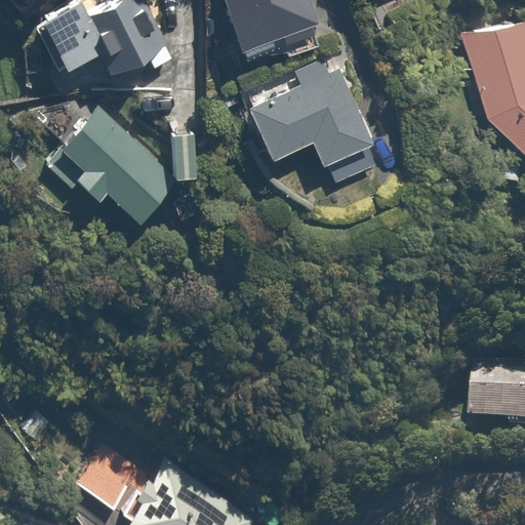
[(169,40),(139,0),(118,0),(92,19),(79,2),(42,30),(72,70),(94,53),(115,80),(169,40)]
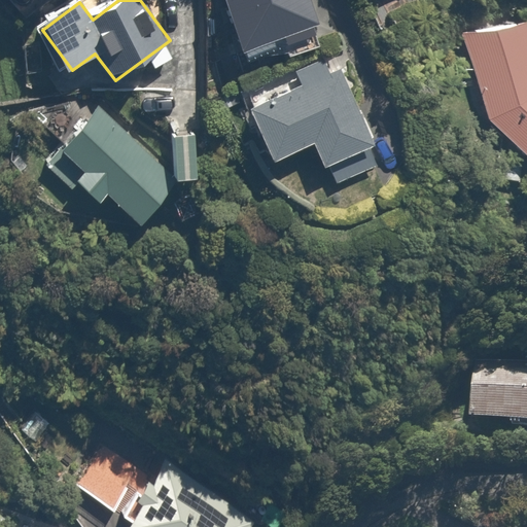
[(327,28),(316,0),(235,0),(255,54),(327,28)]
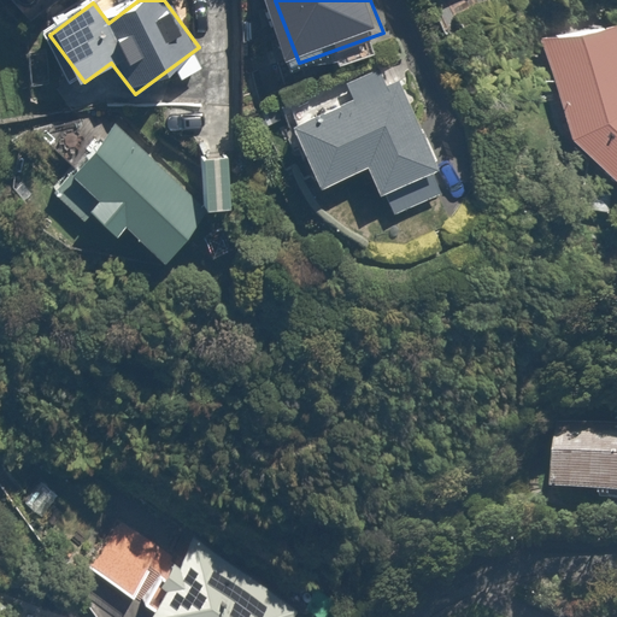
[(566,136),(616,172),(616,22),(616,21),(538,46),(566,136)]
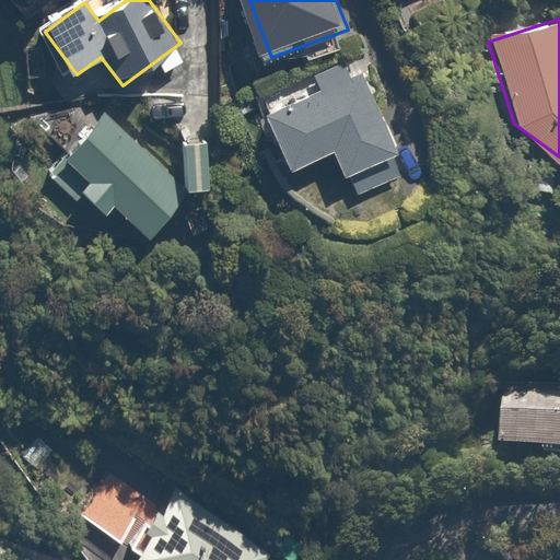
[(410,162),(369,74),(273,120),(296,168),(338,149),(356,187),(410,162)]
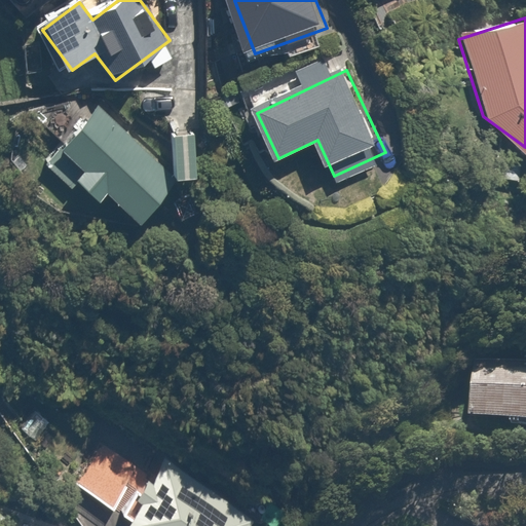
[(91,113),(51,162),(106,207),(114,196),(140,217),(172,177),(91,113)]
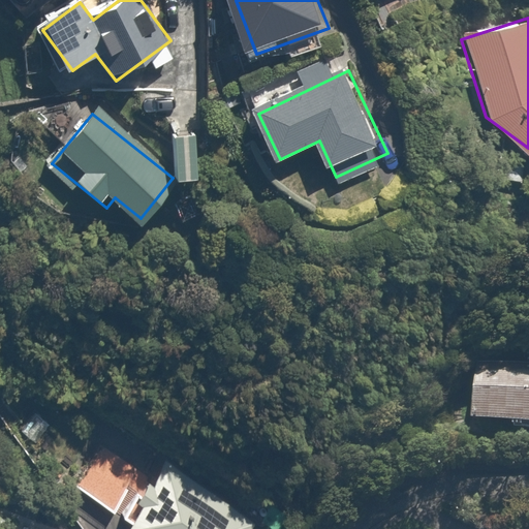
[(194,139),(176,138),(175,177),(194,178),(194,139)]
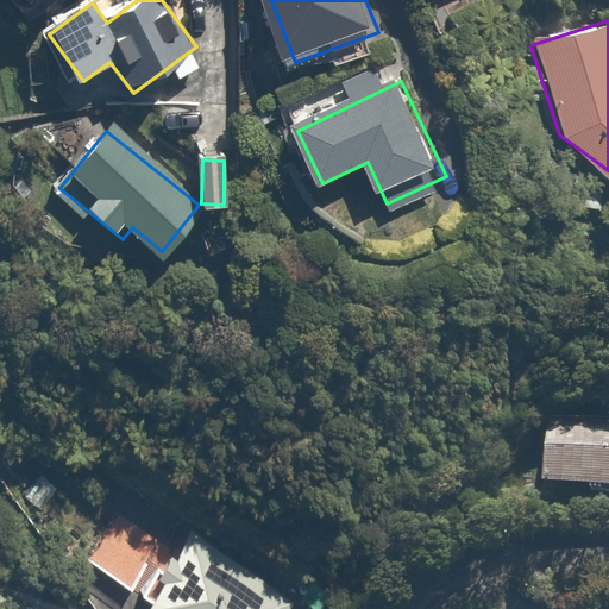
[(608,415),(544,410),(538,490),(608,496),(608,415)]
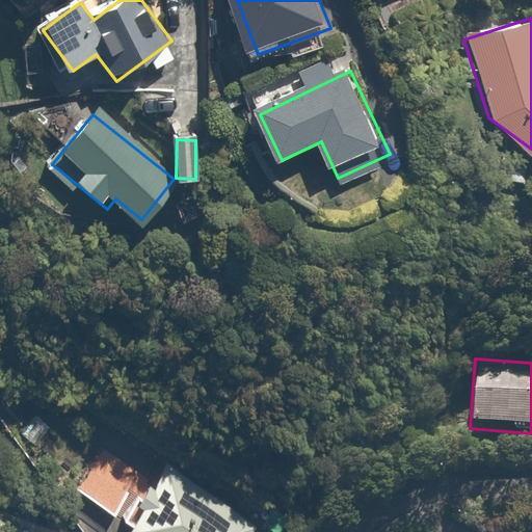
[(65,487),(133,528),(130,531),(255,531),(260,524),(167,470),(157,486),(89,447),(65,487)]
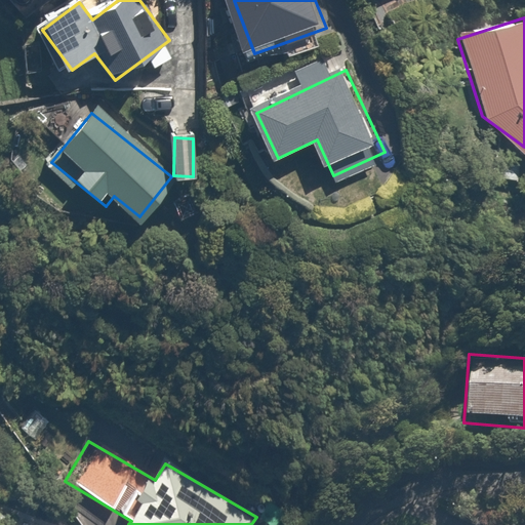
All buildings are outlined.
